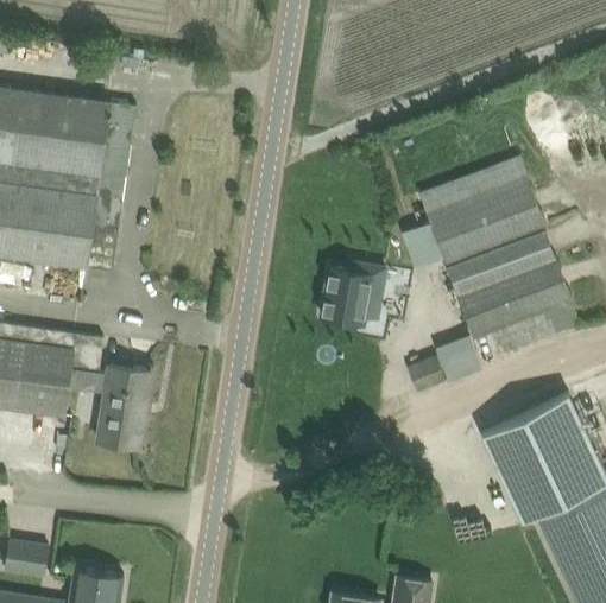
[(0,255),(88,268),(112,272),(134,106),(0,87),(0,255)]
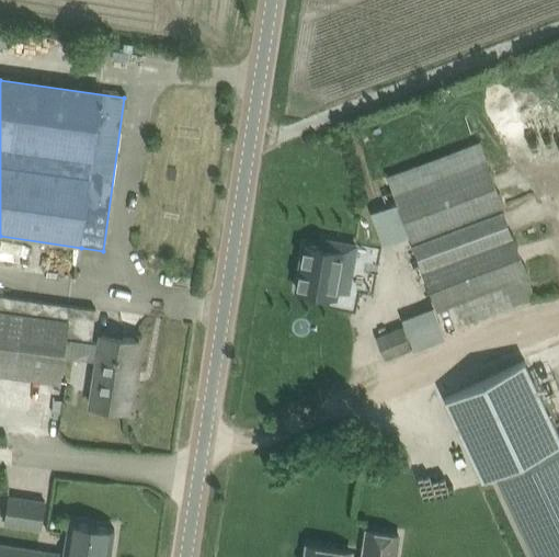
[(396,206),(435,314),(525,280),(502,214),(504,213),(479,146),(386,180),(391,194),(379,199),(384,211),(396,206)]
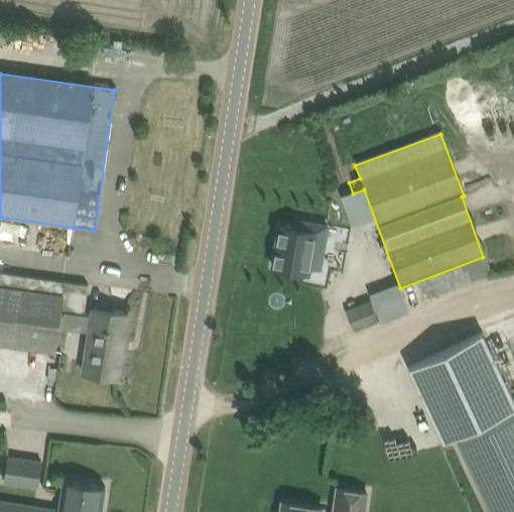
[(279,227),(271,269),(303,275),(306,276),(308,269),(318,270),(324,240),(326,228),(296,223),(294,230),(279,227)]
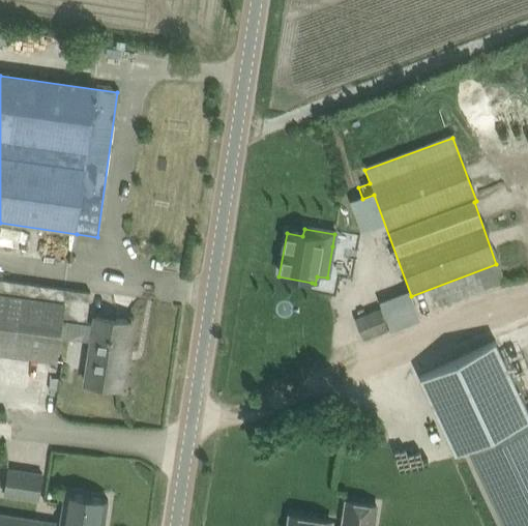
[(0,355),(55,363),(59,340),(91,344),(93,327),(85,326),(89,295),(68,292),(0,282),(0,355)]
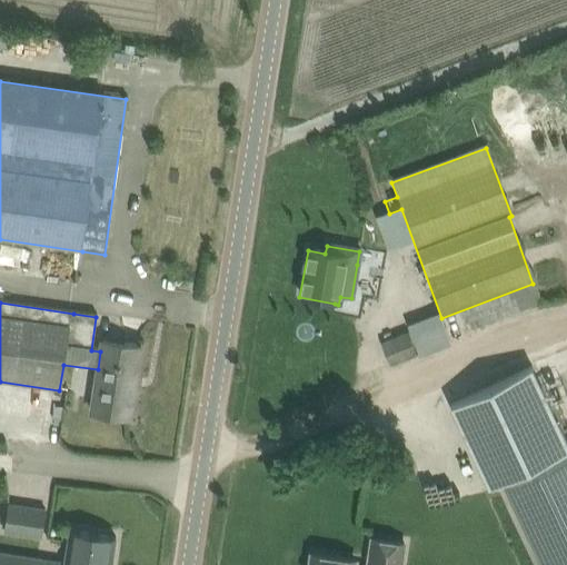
[(448,343),(448,342),(438,317),(408,329),(418,355),(448,343)]
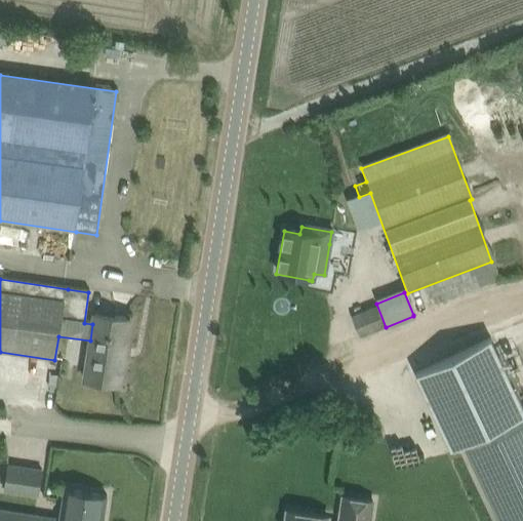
[(352,318),(360,338),(385,328),(377,309),(352,318)]
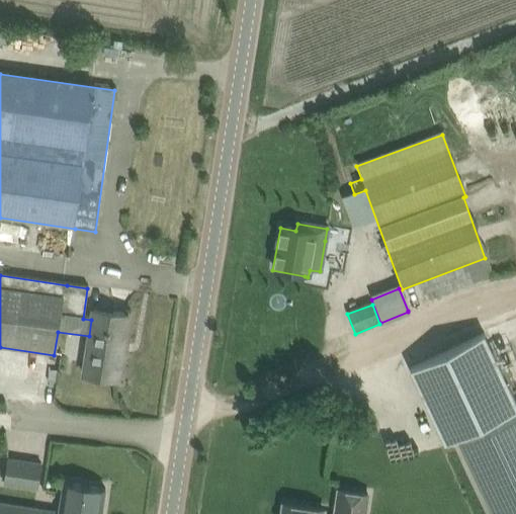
[(89,336),(83,377),(97,379),(117,382),(127,318),(92,313),(91,320),(89,336)]
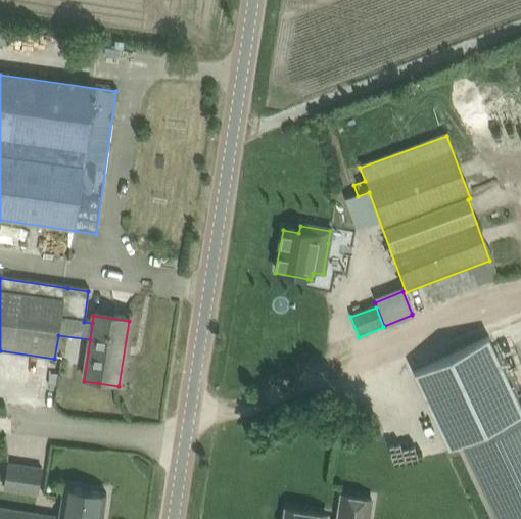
[(520,518),(520,409),(487,339),(413,375),(447,450),(460,443),(493,518),(520,518)]
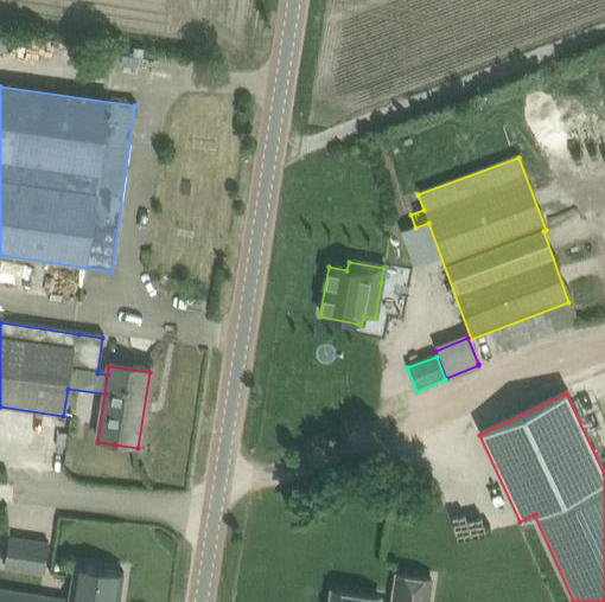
[(43,577),(49,545),(7,538),(2,570),(43,577)]
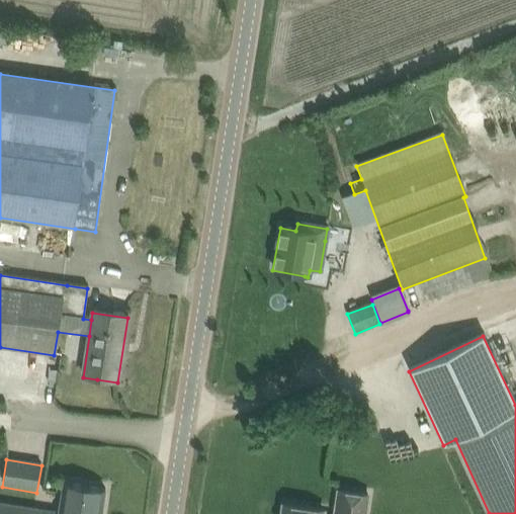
[(100,513),(104,491),(62,485),(57,513),(46,513),(0,505),(0,513),(100,513)]
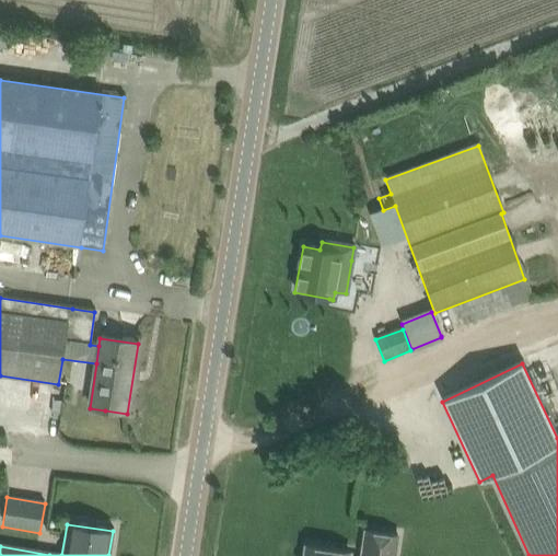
[(396,555),(399,536),(362,531),(359,555),(352,555),(352,554),(306,547),(304,555),(396,555)]
